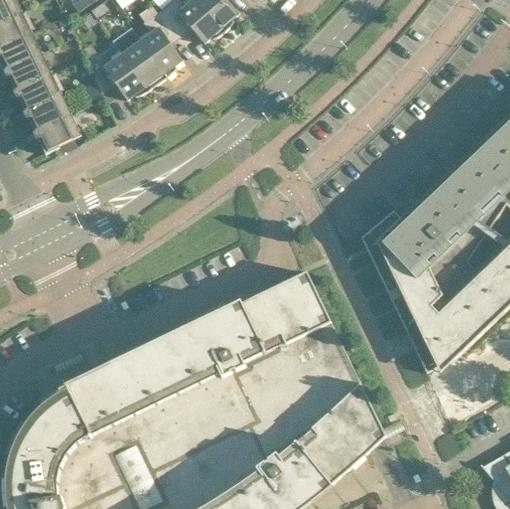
[(0,20),(21,10),(16,0),(0,0),(0,20)]
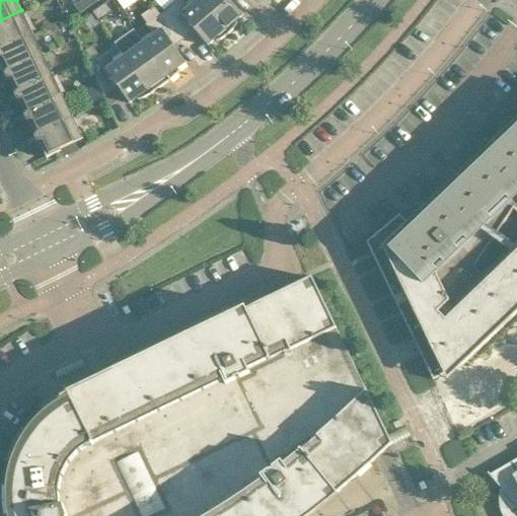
[(77,0),(73,3),(78,11),(90,2),(88,0),(77,0)]
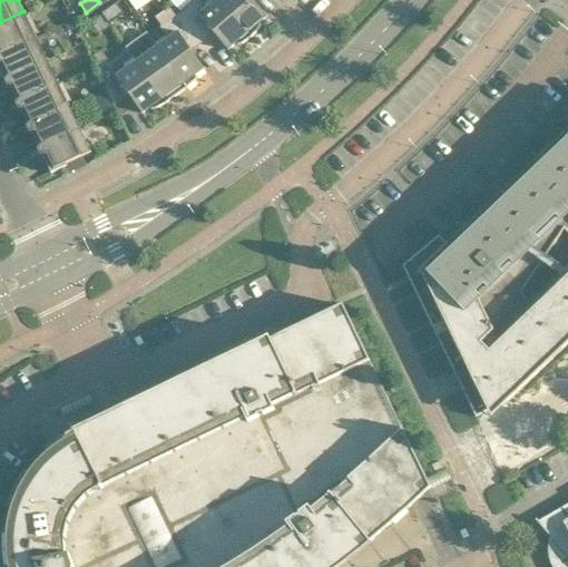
[(114,0),(100,10),(107,20),(120,10),(114,0)]
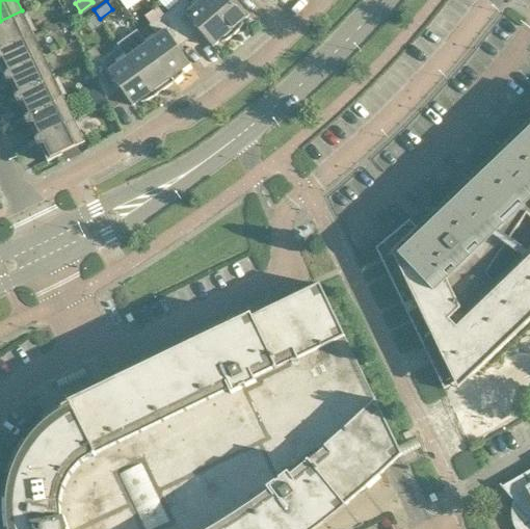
[(177,0),(165,9),(183,31),(192,23),(211,44),(219,37),(220,38),(219,38),(220,40),(223,38),(233,32),(205,0),(177,0)]
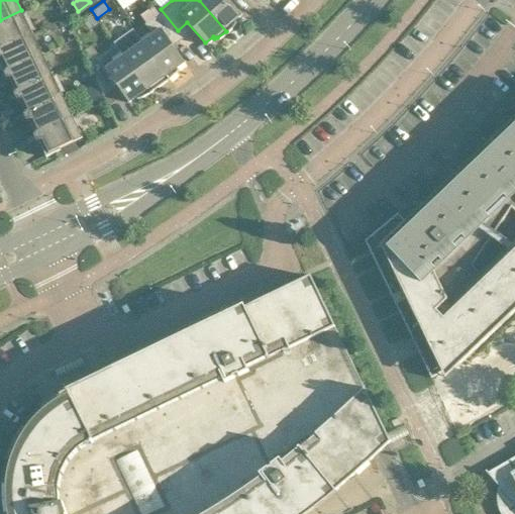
[(199,0),(226,31),(232,24),(235,20),(234,19),(233,20),(232,19),(240,13),(229,0),(199,0)]
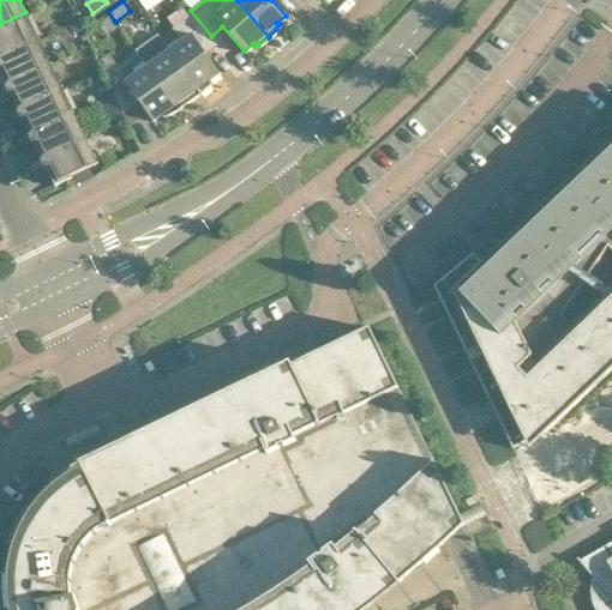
[(171,26),(179,38),(168,48),(199,92),(208,84),(211,80),(210,79),(209,80),(209,78),(219,72),(199,44),(211,36),(191,11),(171,26)]
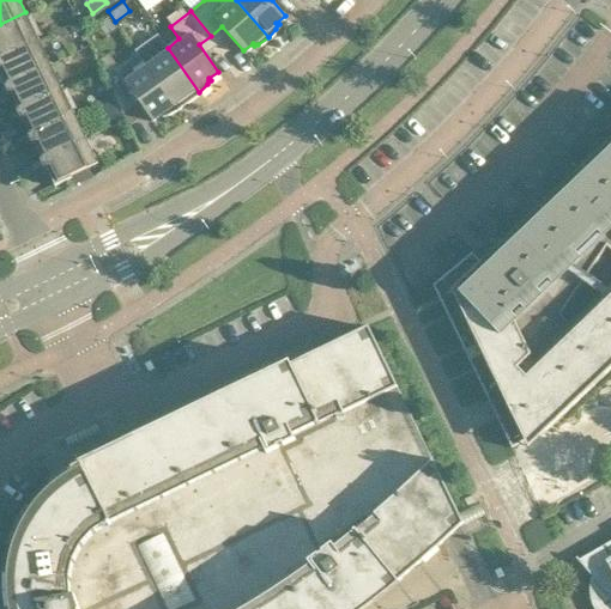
[(0,54),(37,37),(36,34),(40,32),(30,13),(26,14),(25,12),(0,24),(0,54)]
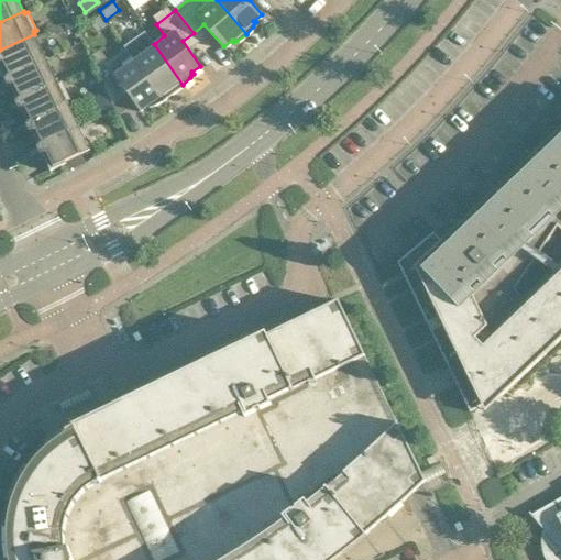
[(0,66),(4,76),(45,56),(34,34),(0,50),(0,59),(0,66)]
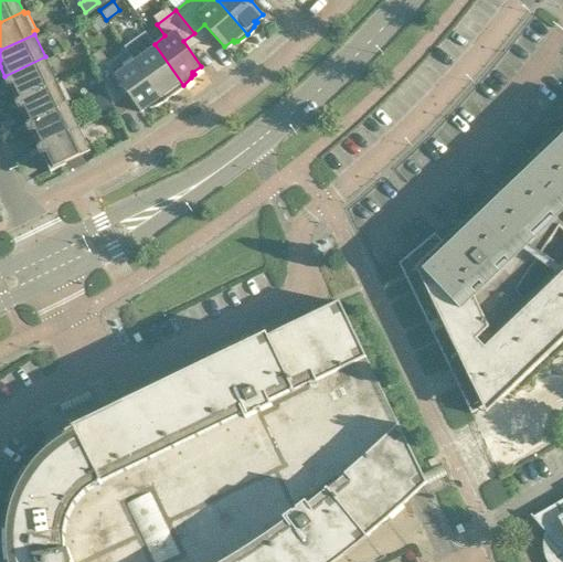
[(155,44),(134,59),(162,99),(183,85),(155,44)]
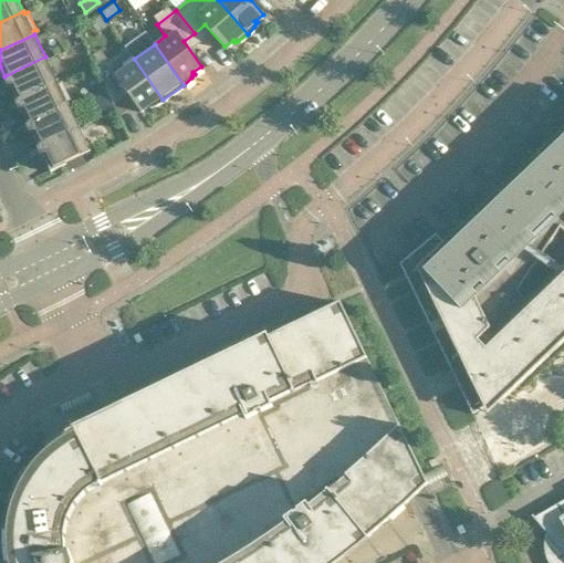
[(154,105),(163,100),(134,59),(126,47),(95,69),(112,103),(112,102),(108,94),(122,85),(139,110),(148,103),(149,105),(148,105),(149,106),(154,105)]
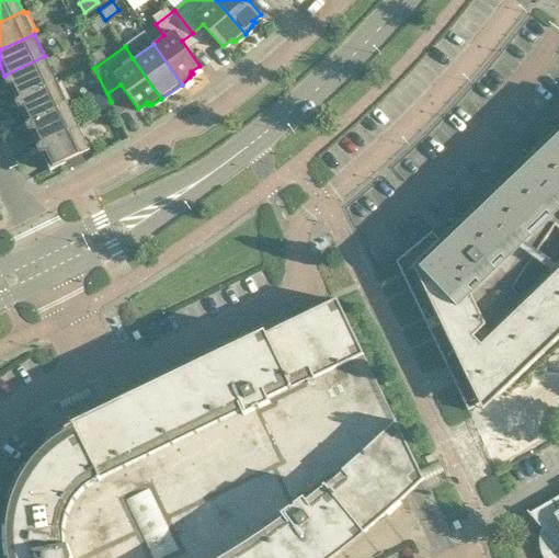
[(8,82),(15,99),(55,79),(45,56),(4,76),(8,75),(11,81),(8,82)]
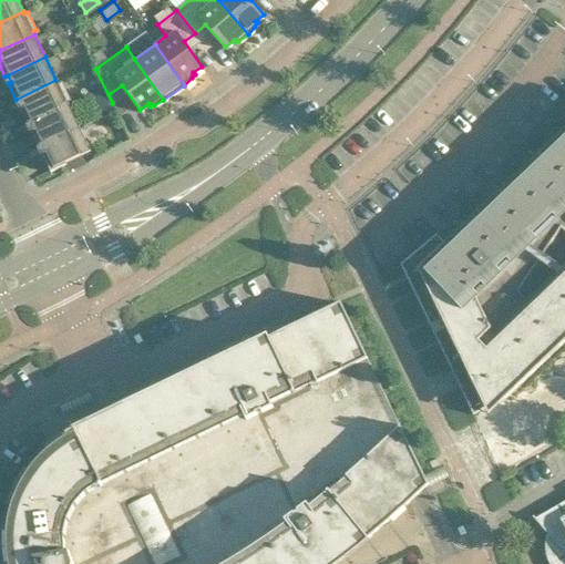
[(22,105),(19,106),(27,122),(67,102),(65,100),(70,98),(61,80),(57,82),(55,80),(16,100),(19,99),(22,105)]
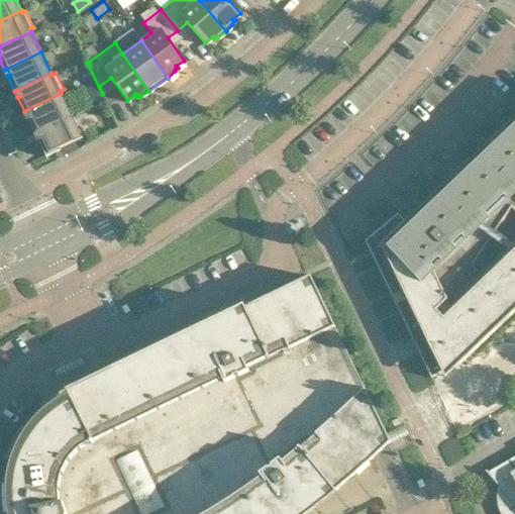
[(27,118),(34,132),(71,114),(61,93),(24,111),(24,112),(27,110),(30,116),(27,118)]
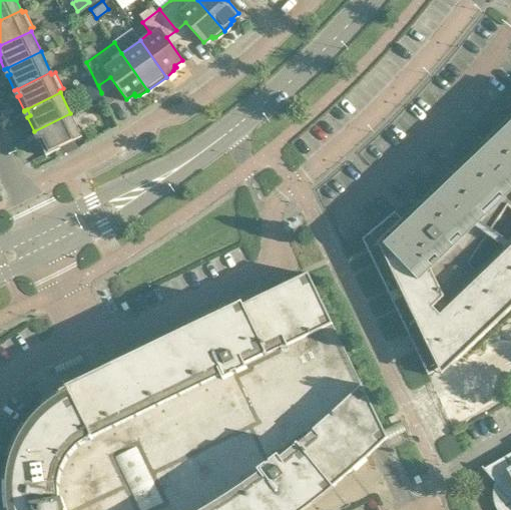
[(426,373),(454,360),(510,305),(510,111),(413,206),(419,212),(407,223),(394,209),(361,236),(426,373)]
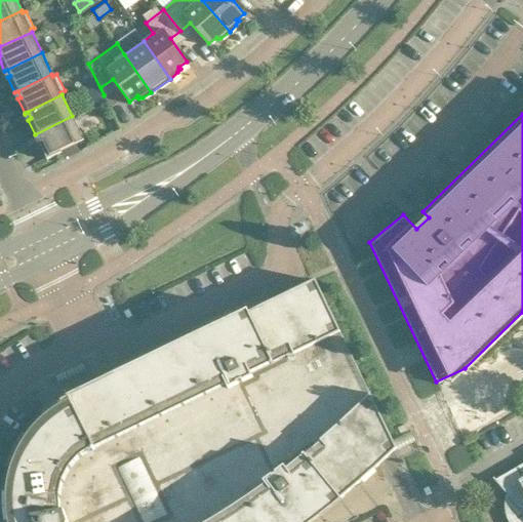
[(82,137),(72,116),(35,134),(38,133),(40,139),(38,141),(45,156),(44,156),(45,157),(59,151),(59,149),(82,137)]
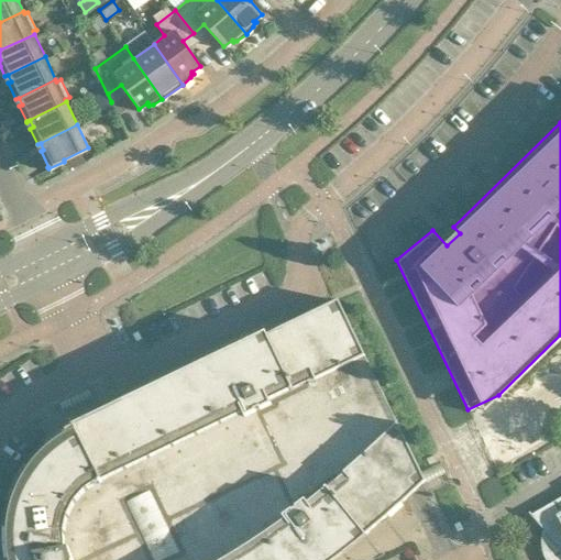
[(243,355),(223,365),(218,355),(120,403),(125,413),(79,435),(74,425),(55,435),(39,449),(25,465),(14,485),(7,505),(3,527),(3,549),(4,559),(317,559),(315,556),(332,542),(340,551),(361,535),(384,515),(405,496),(424,479),(337,298),(333,300),(339,311),(319,321),(318,320),(314,309),(239,346),(243,355)]
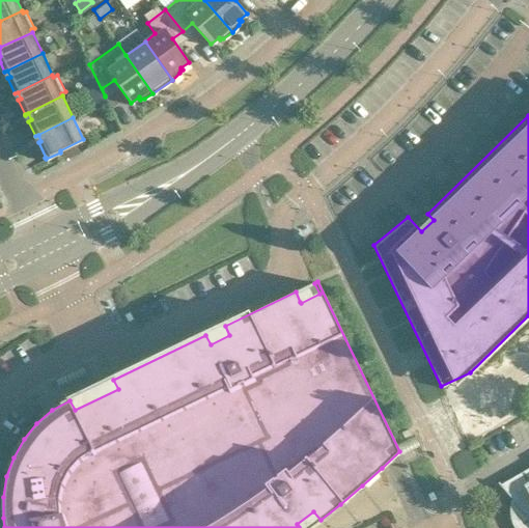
[(528,527),(528,466),(500,482),(498,480),(497,481),(521,508),(513,511),(523,527),(528,527)]
